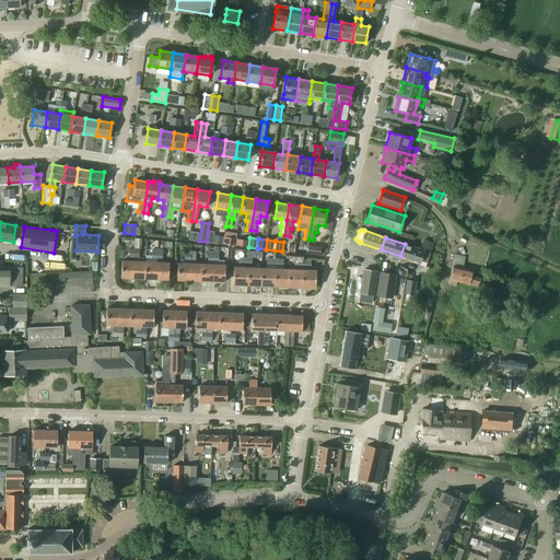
[(423,240),(421,248),(431,252),(433,244),(423,240)]
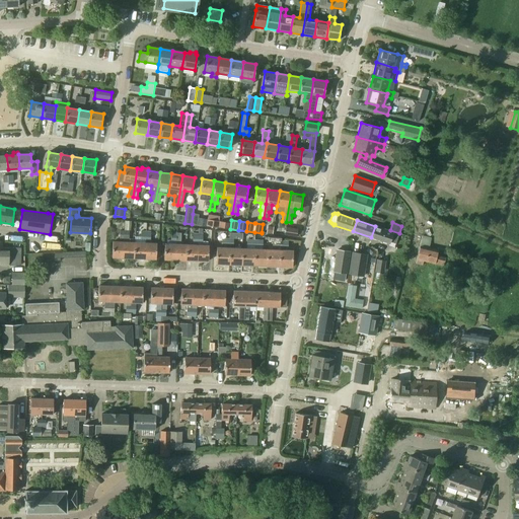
[(375,226),(371,237),(390,243),(393,232),(375,226)]
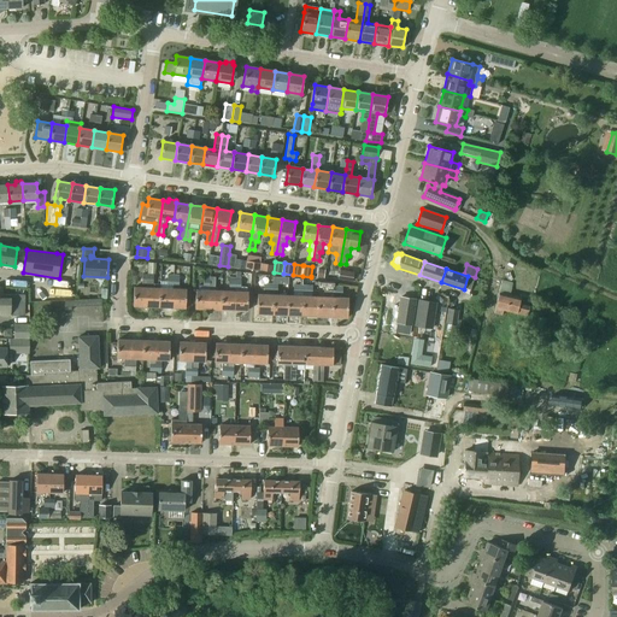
[(340,270),(338,280),(353,282),(354,272),(340,270)]
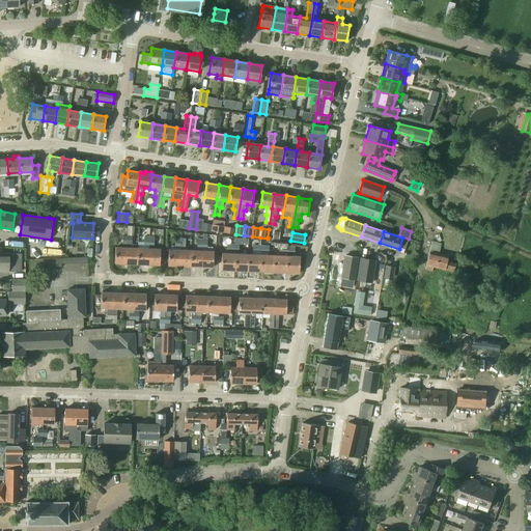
[(180,250),(179,267),(191,267),(191,250),(185,250),(186,247),(186,245),(186,239),(180,238),(180,247),(180,250)]
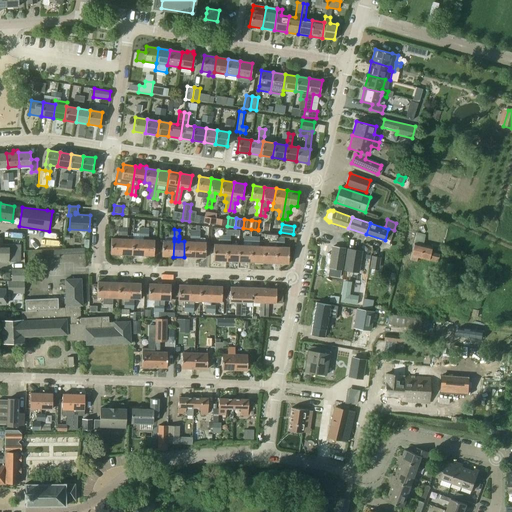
[(411,256),(410,261),(417,262),(418,257),(424,259),(427,247),(423,246),(424,242),(425,235),(417,233),(416,233),(414,243),(411,256)]
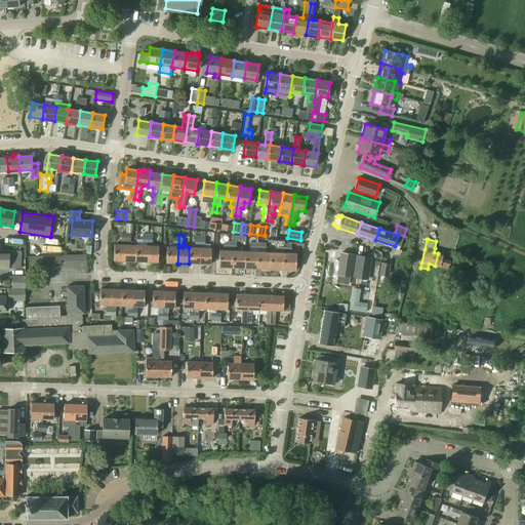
[(283,250),(284,241),(271,240),(271,245),(276,245),(276,249),(283,250)]
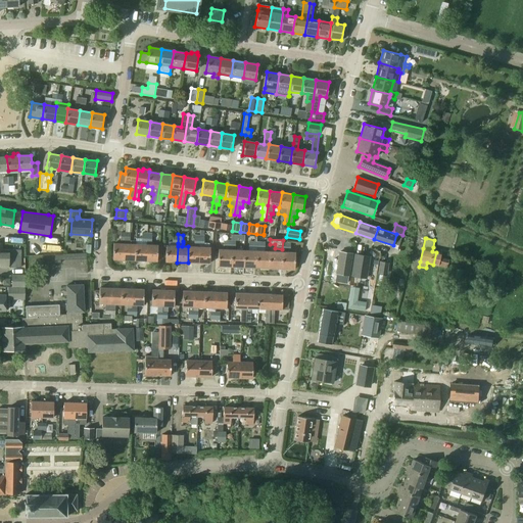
[(244,250),(243,268),(256,268),(256,248),(257,241),(249,241),(249,250),(244,250)]
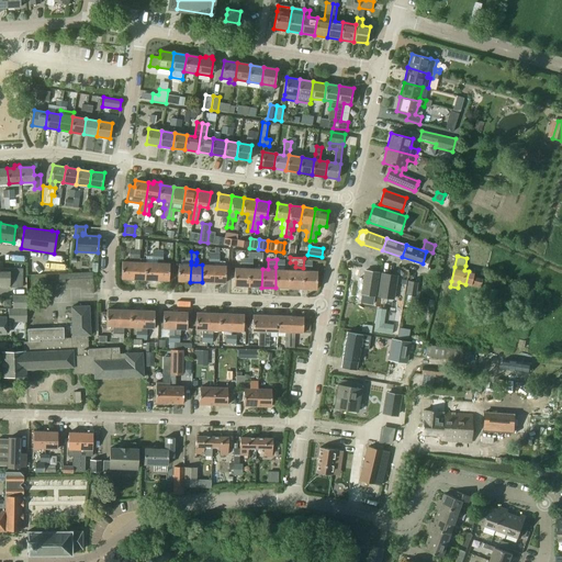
[(276,267),(276,288),(289,289),(290,270),(284,270),(285,259),(277,259),(276,267)]
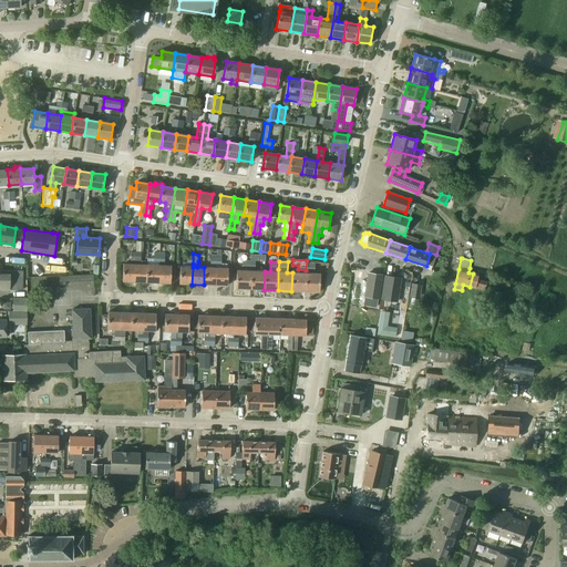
[(23,270),(19,270),(10,270),(2,270),(2,264),(0,264),(0,289),(23,289),(23,270)]
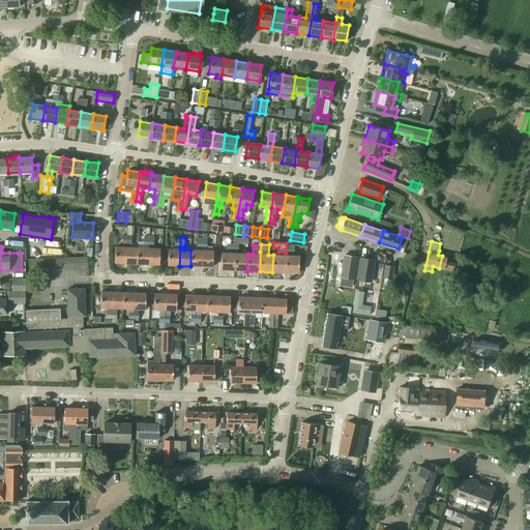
[(114,263),(125,264),(126,247),(115,246),(114,263)]
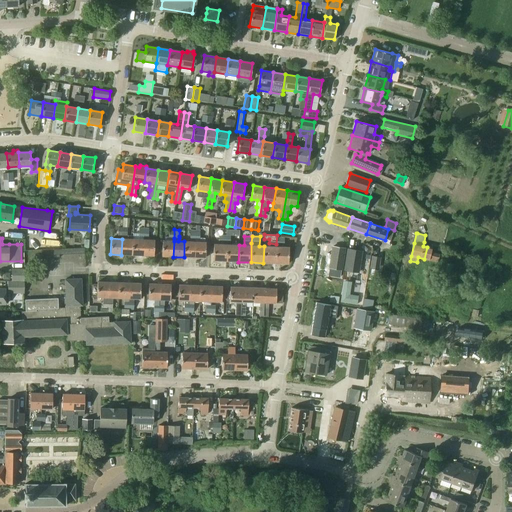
[(132,255),(133,239),(122,239),(121,255),(132,255)]
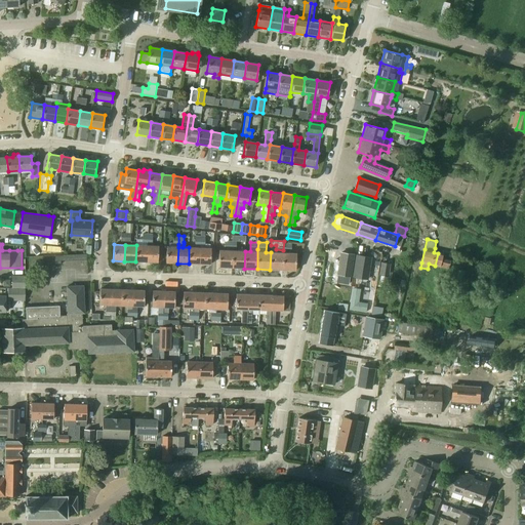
[(147,261),(148,246),(136,245),(135,261),(147,261)]
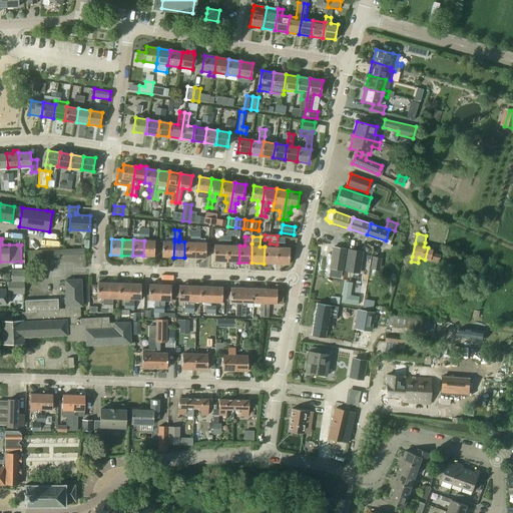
[(144,240),(143,255),(154,257),(155,240),(144,240)]
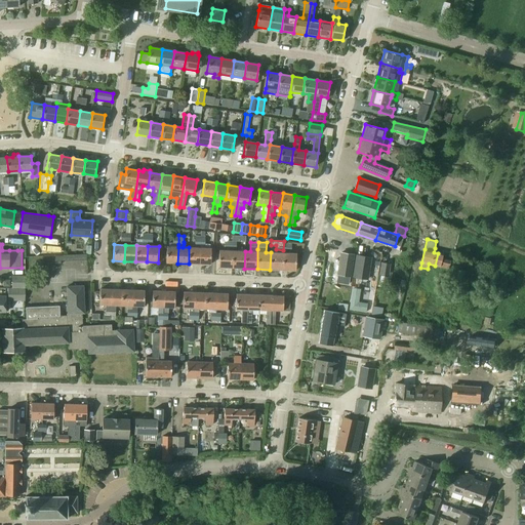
[(177,264),(178,247),(167,246),(166,263),(177,264)]
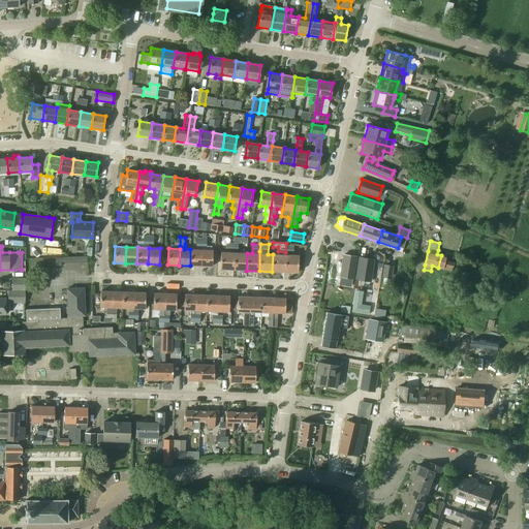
[(201,250),(190,249),(190,266),(200,267),(201,250)]
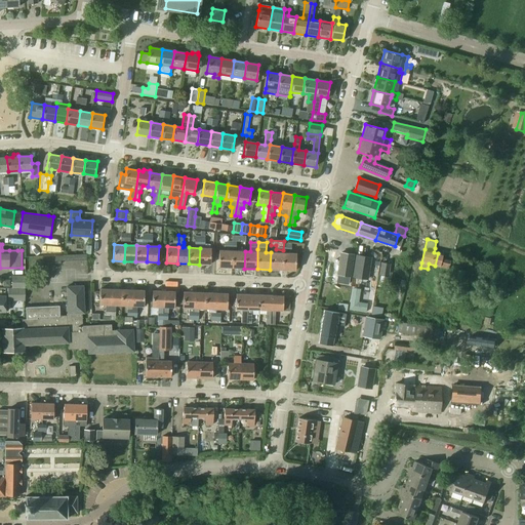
[(200,248),(199,265),(210,265),(211,248),(200,248)]
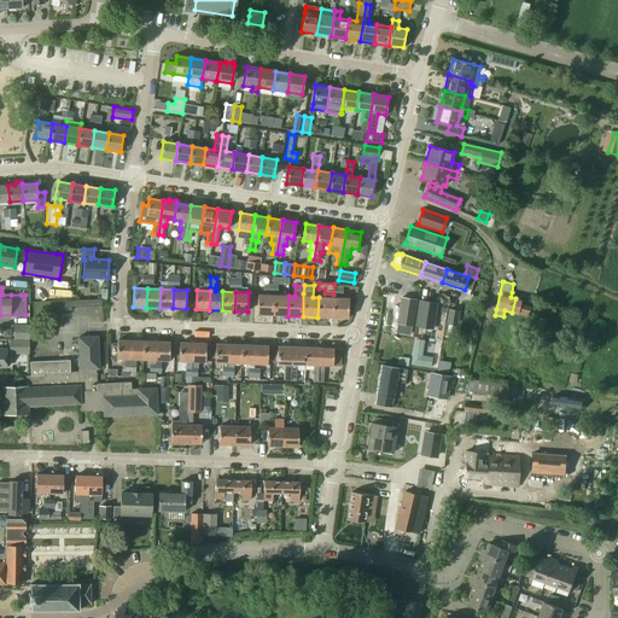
[(273,315),(273,296),(258,295),(257,315),(273,315)]
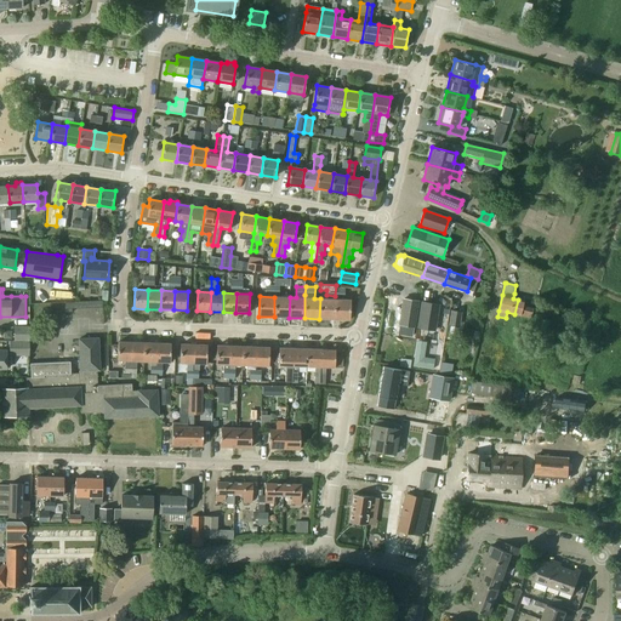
[(274,317),(289,318),(290,297),(274,297),(274,317)]
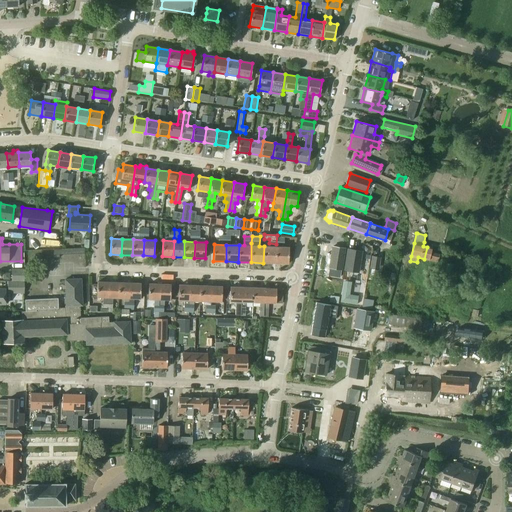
[(263,263),(276,263),(276,247),(264,246),(263,263)]
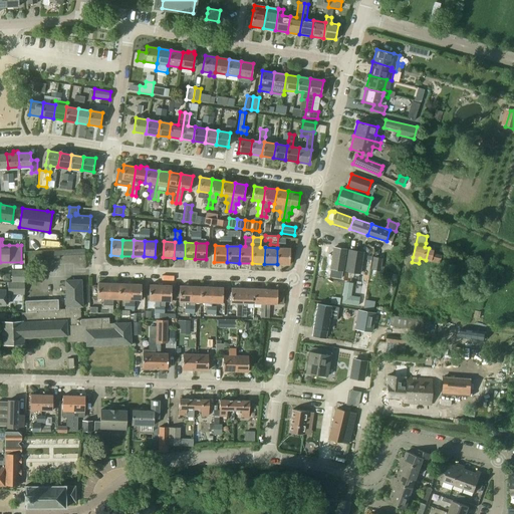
[(434,247),(434,249),(429,248),(426,260),(439,263),(441,256),(443,257),(445,250),(434,247)]
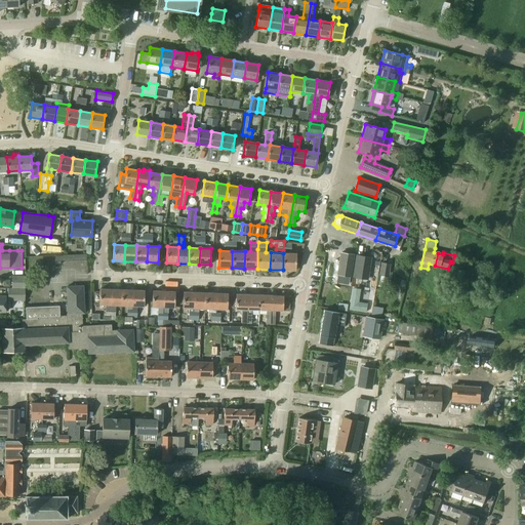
[(296,253),(283,253),(283,270),(295,271),(296,253)]
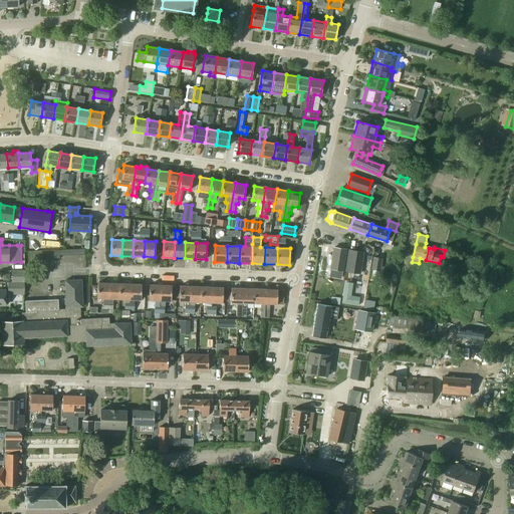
[(330,269),(342,271),(346,250),(334,248),(330,269)]
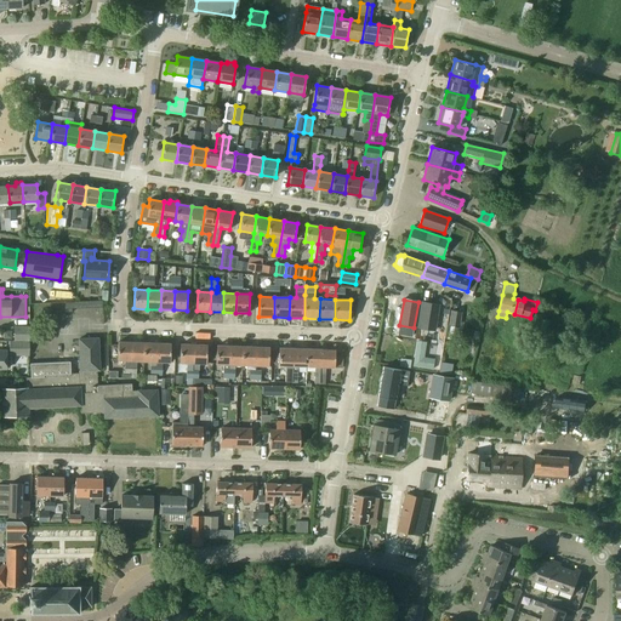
[(419,328),(434,330),(439,305),(422,302),(419,328)]
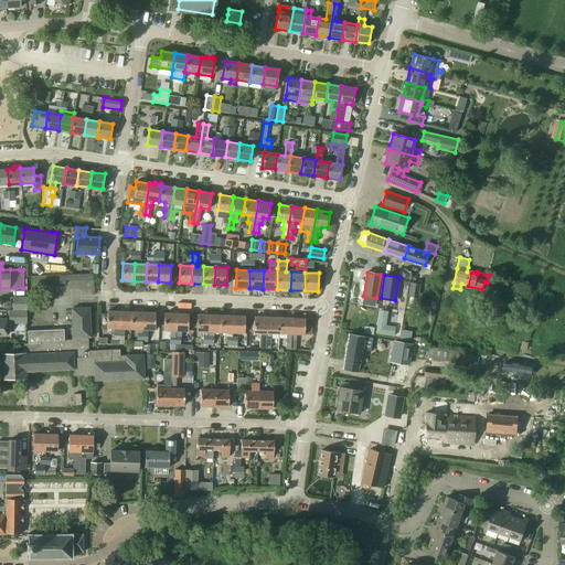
[(408,297),(418,298),(420,284),(411,283),(408,297)]
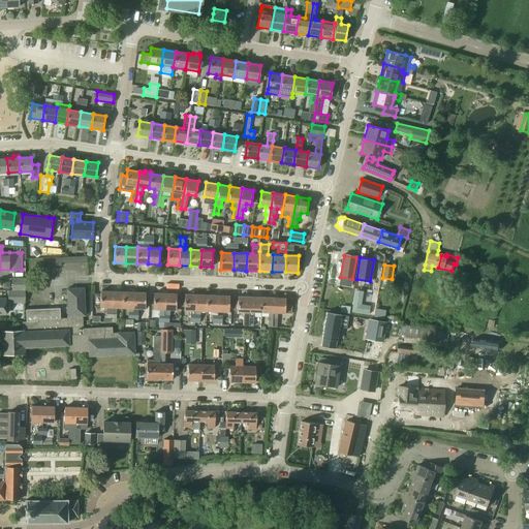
[(26,290),(26,278),(12,278),(11,290),(26,290)]
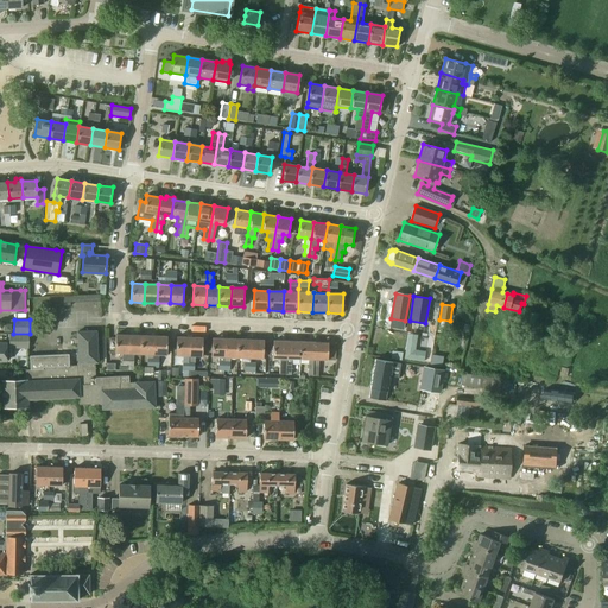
[(30,356),(31,369),(26,369),(26,380),(27,400),(29,400),(78,398),(80,405),(102,404),(102,410),(156,407),(154,381),(134,382),(130,382),(128,375),(96,378),(95,363),(97,362),(96,331),(77,333),(78,362),(77,362),(77,366),(69,366),(69,354),(30,356)]
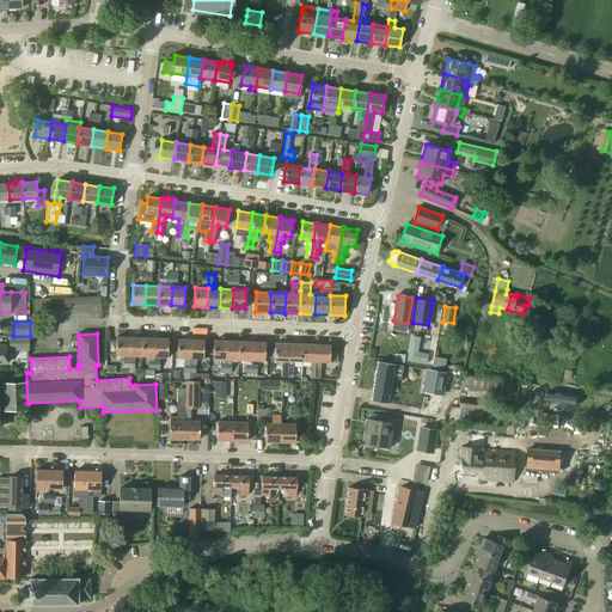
[(30,336),(13,336),(10,336),(10,352),(29,352),(30,336)]
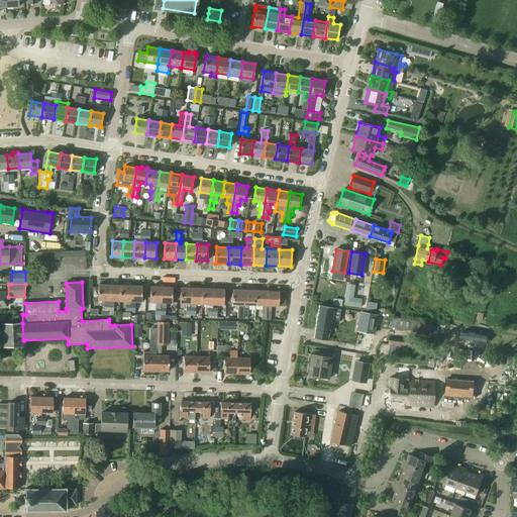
[(109,312),(110,285),(98,285),(98,300),(104,300),(104,312),(109,312)]
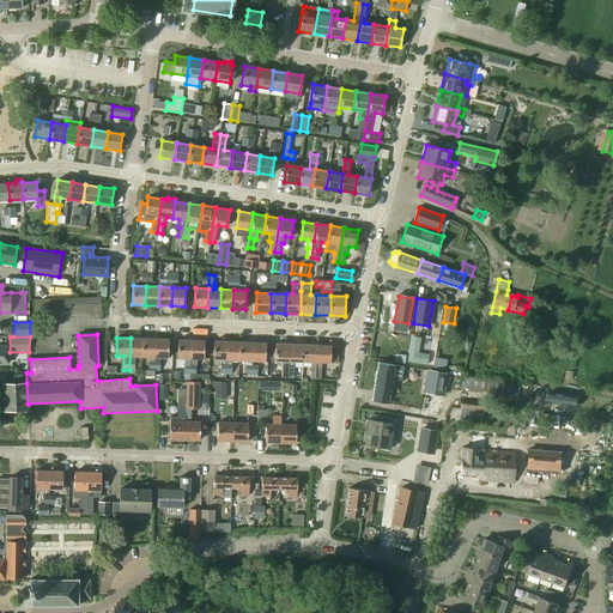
[(134,364),(135,357),(143,357),(144,338),(131,338),(129,370),(134,370),(134,364)]
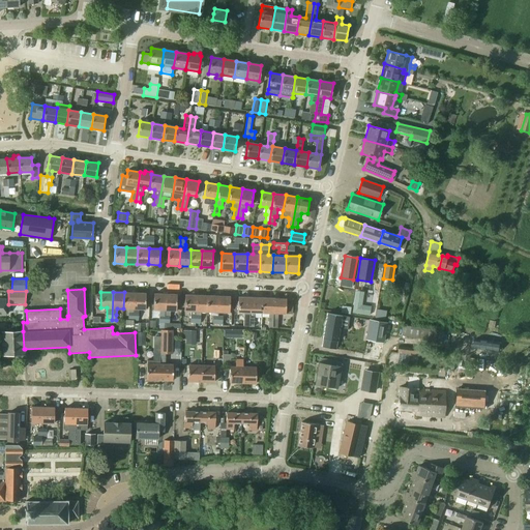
[(123,308),(128,308),(128,320),(134,320),(135,293),(124,292),(123,308)]
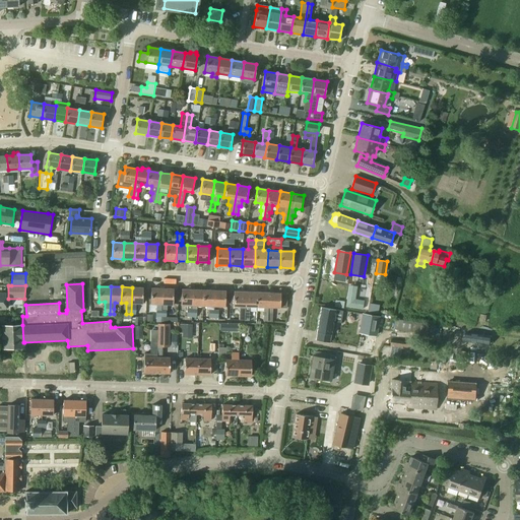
[(143,287),(132,287),(131,314),(131,315),(136,315),(136,304),(143,304),(143,287)]
